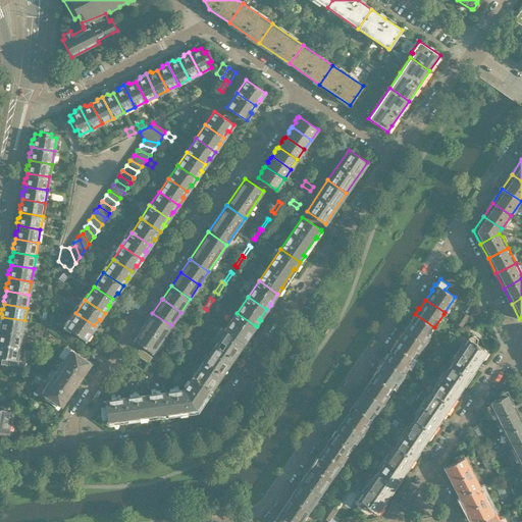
[(200,320),(207,310),(204,308),(197,318),(200,320)]
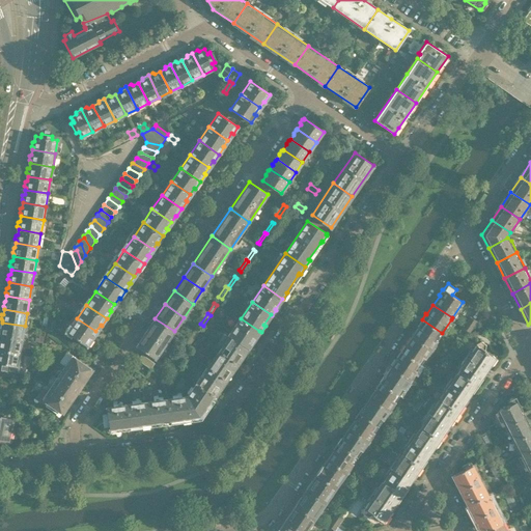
[(476,322),(471,317),(470,317),(463,328),(469,332),(476,322)]
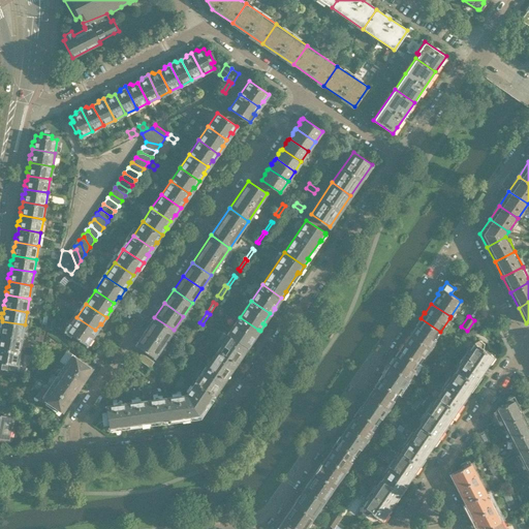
[(95,330),(76,317),(67,331),(87,345),(92,337),(91,336),(95,330)]
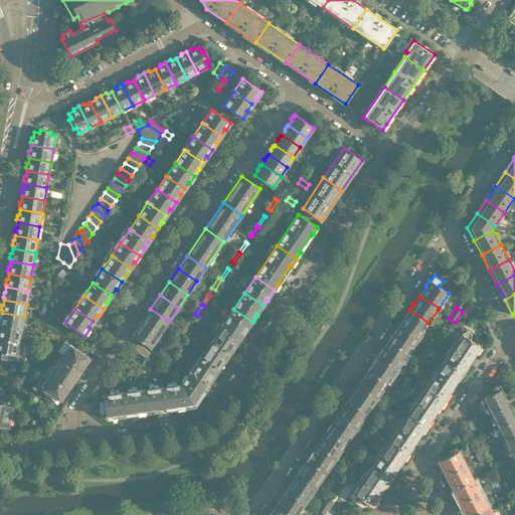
[(150,309),(142,322),(160,334),(169,321),(150,309)]
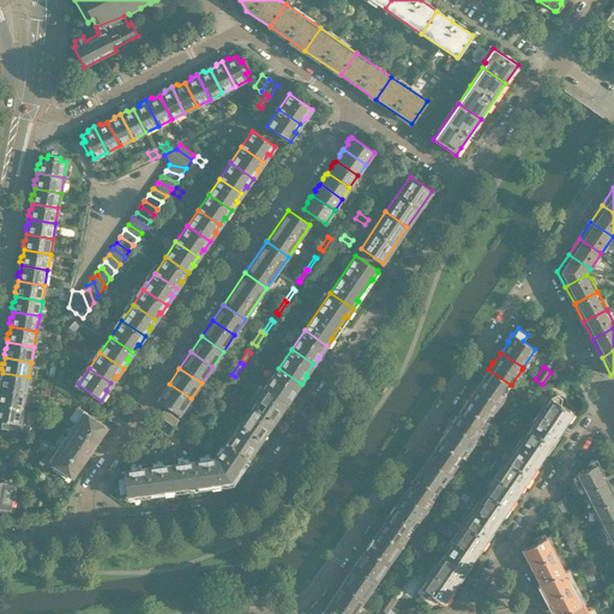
[(292,395),(300,383),(278,368),(265,386),(287,402),(289,403),(294,396),(292,395)]
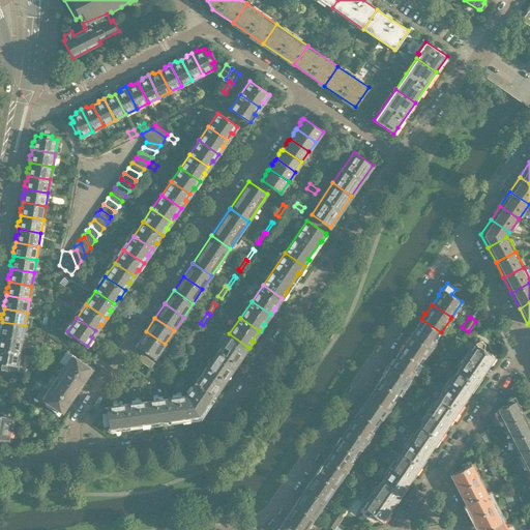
[(430,348),(441,332),(421,319),(416,325),(417,326),(411,335),(430,348)]
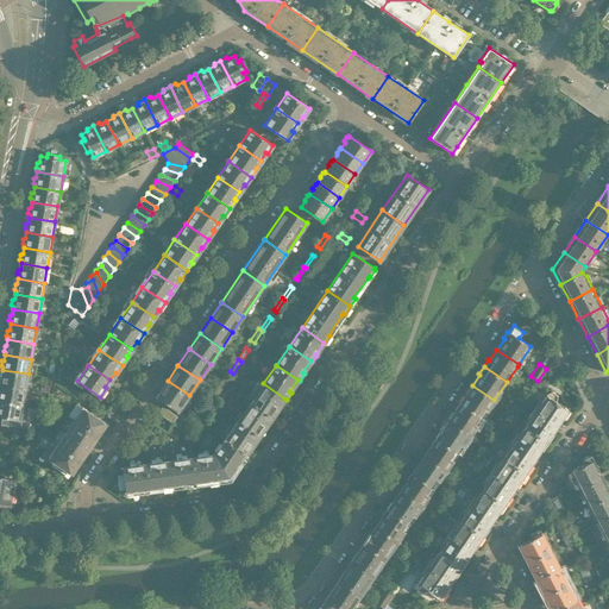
[(1,375),(0,375),(0,384),(25,389),(29,374),(2,370),(1,375)]
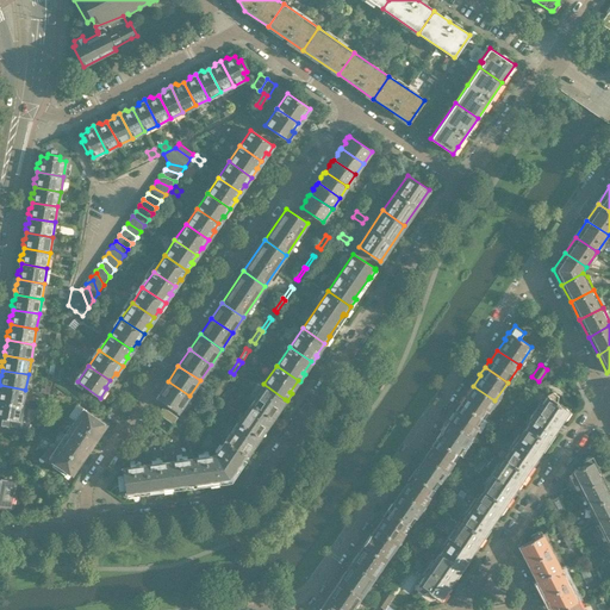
[(224,379),(216,392),(219,394),(228,381),(224,379)]
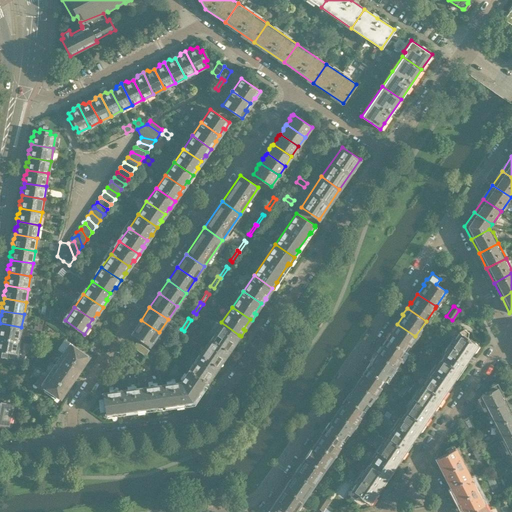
[(141,320),(132,333),(150,345),(159,332),(141,320)]
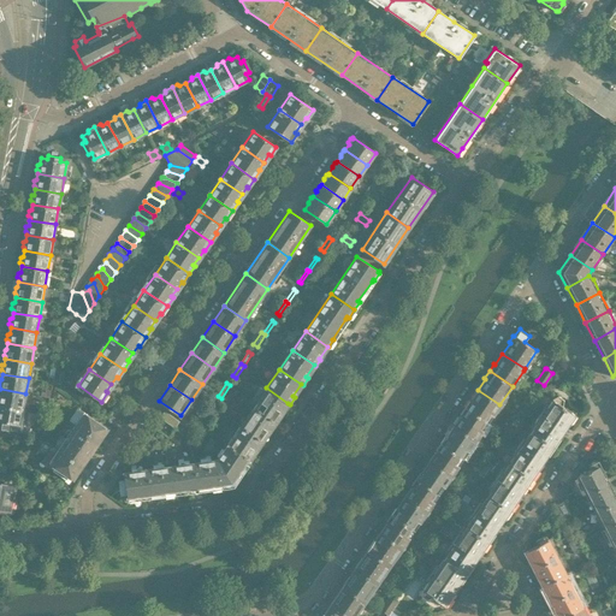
[(280,415),(288,403),(266,388),(253,407),(276,421),(277,422),(282,416),(280,415)]
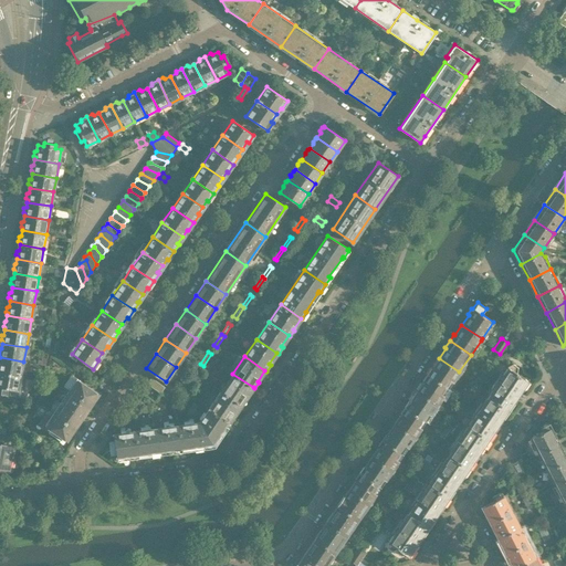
[(23,362),(0,357),(0,371),(21,376),(23,362)]
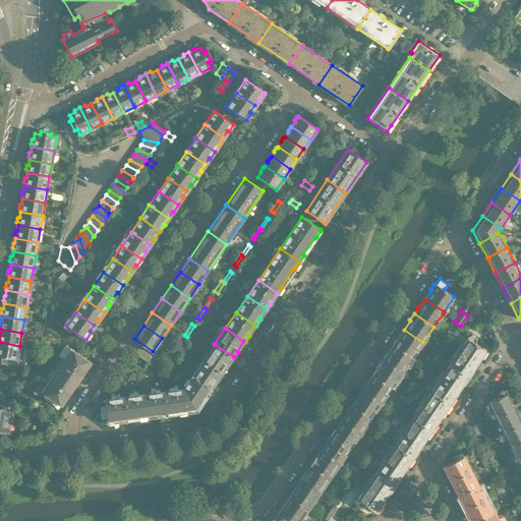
[(412,357),(421,343),(422,342),(404,330),(398,339),(397,338),(393,344),(412,357)]
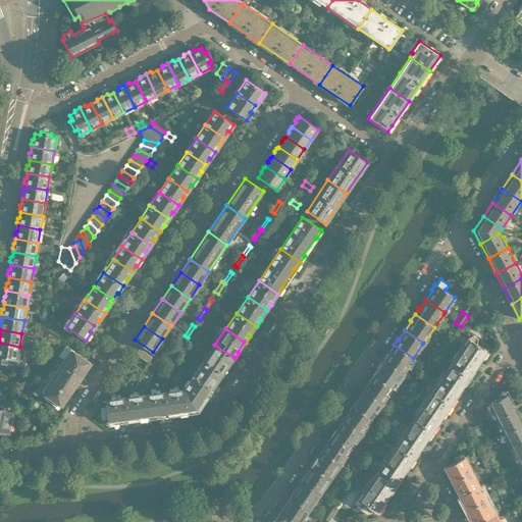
[(181,348),(188,337),(185,335),(177,345),(181,348)]
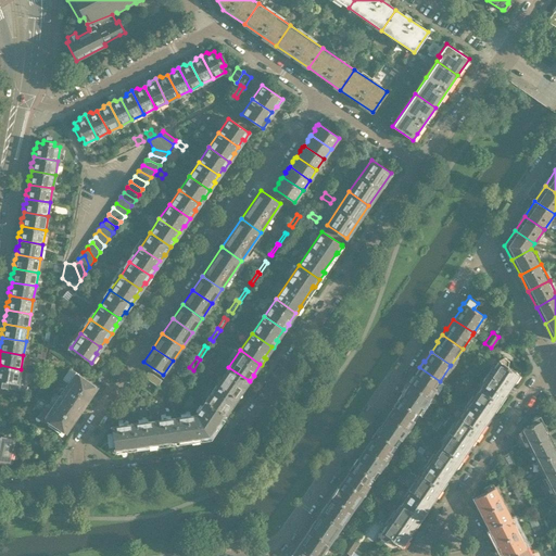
[(504,357),(498,361),(490,374),(488,373),(487,374),(508,388),(513,382),(515,382),(519,375),(508,367),(509,362),(504,357)]
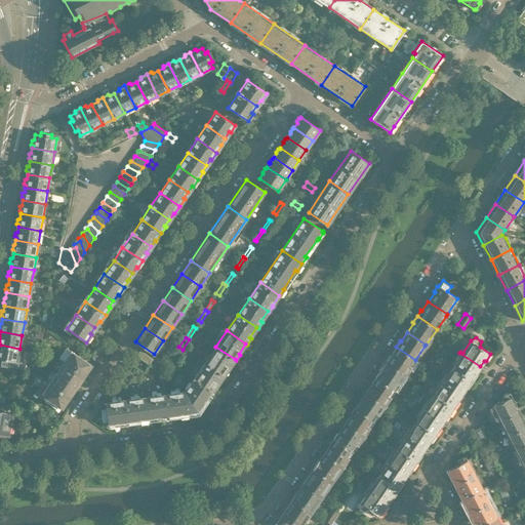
[(19,349),(0,345),(0,359),(8,361),(17,362),(19,349)]
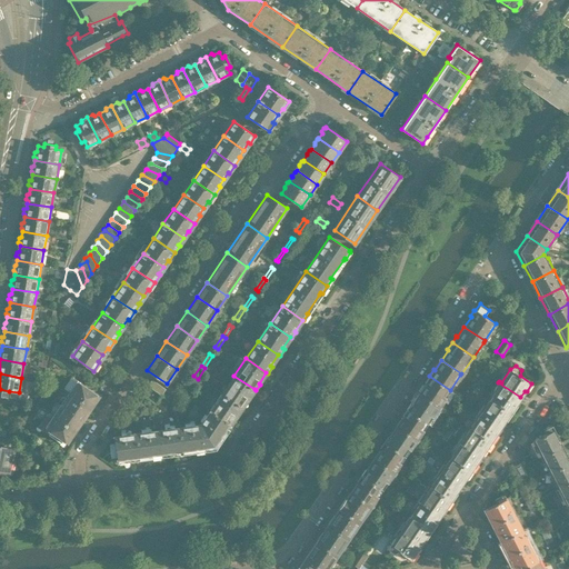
[(255,389),(233,376),(222,393),(242,407),(243,408),(248,401),(247,400),(255,389)]
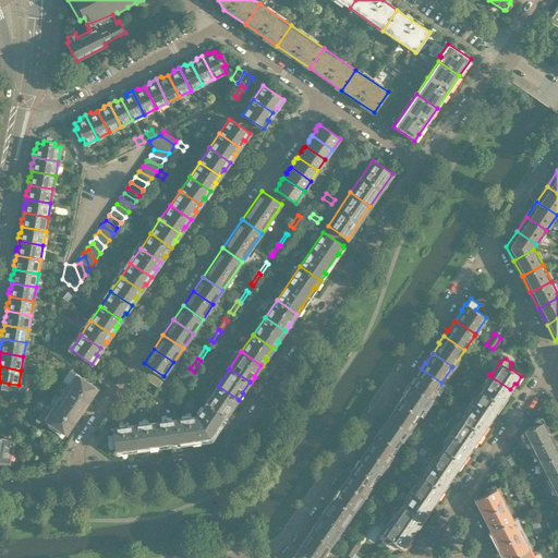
[(431,399),(441,383),(421,368),(416,375),(417,375),(411,385),(431,399)]
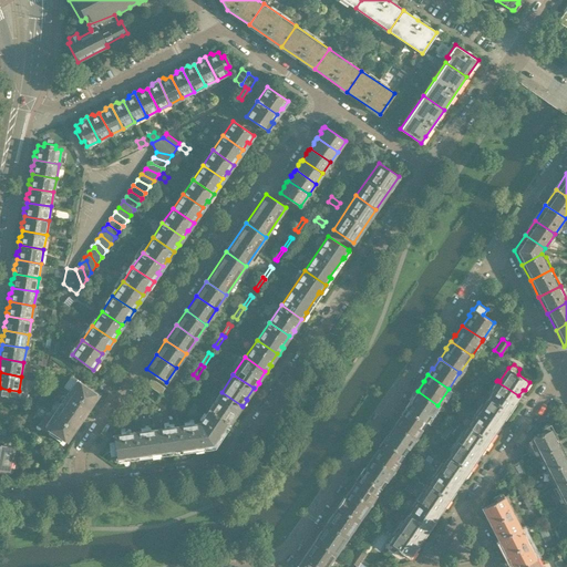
[(99,394),(76,379),(72,377),(64,388),(69,391),(91,406),(99,394)]
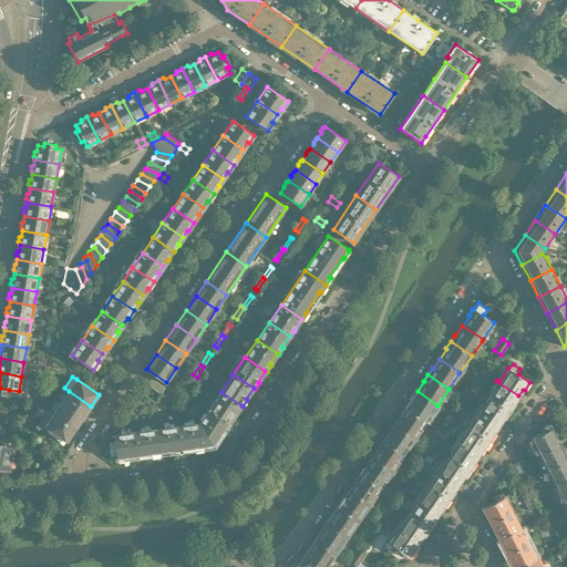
[(165,388),(152,379),(147,385),(161,394),(165,388)]
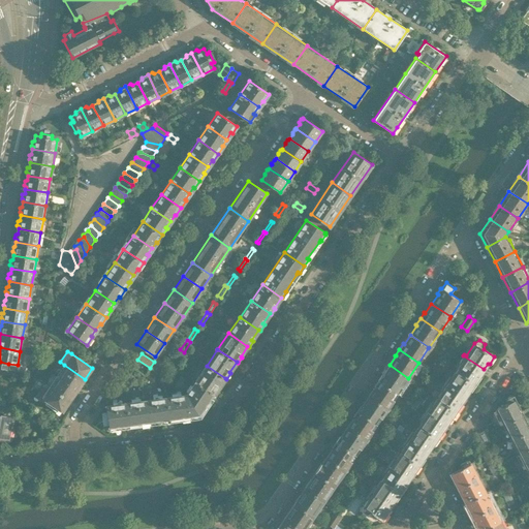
[(484,369),(463,355),(463,356),(464,358),(456,370),(476,383),(480,376),(479,375),(484,369)]
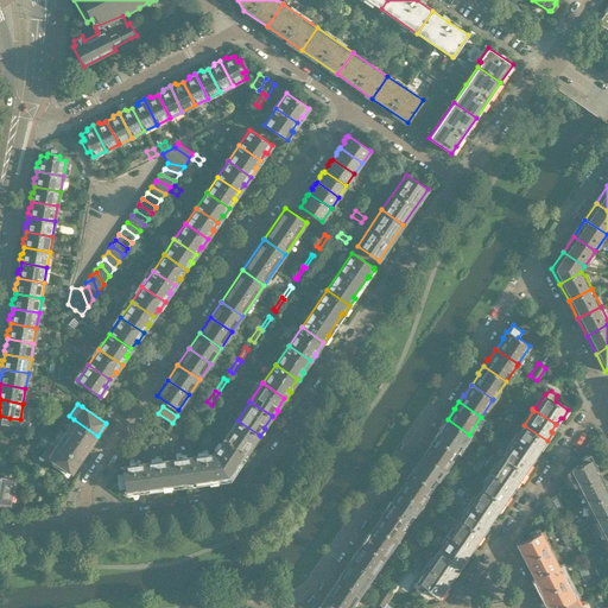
[(202,410),(194,422),(197,424),(206,412),(202,410)]
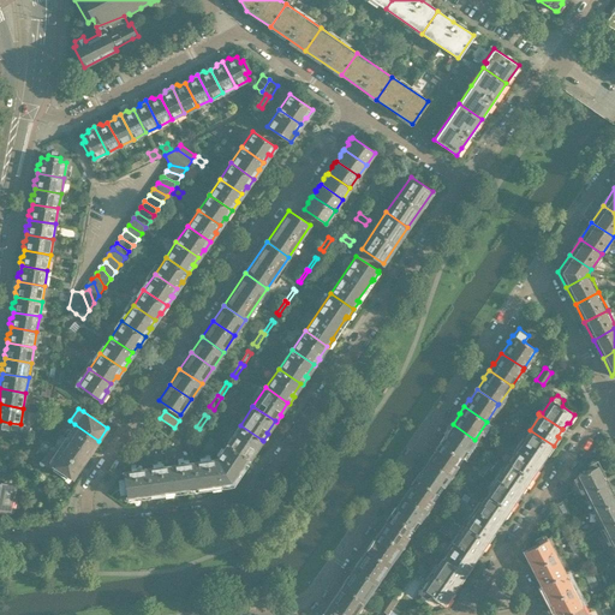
[(99,441),(75,424),(65,437),(89,453),(99,441)]
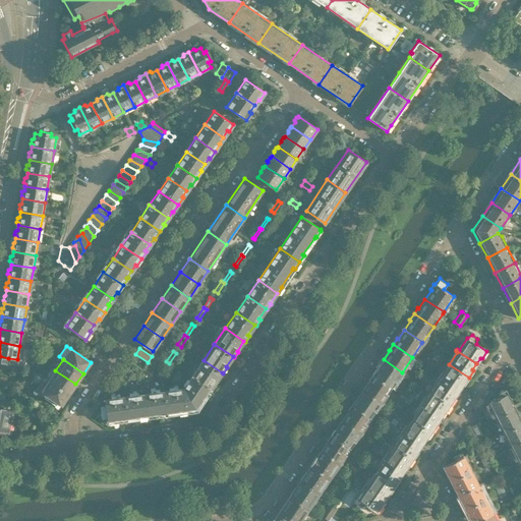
[(392,387),(401,373),(402,372),(384,359),(377,369),(377,368),(372,373),(392,387)]
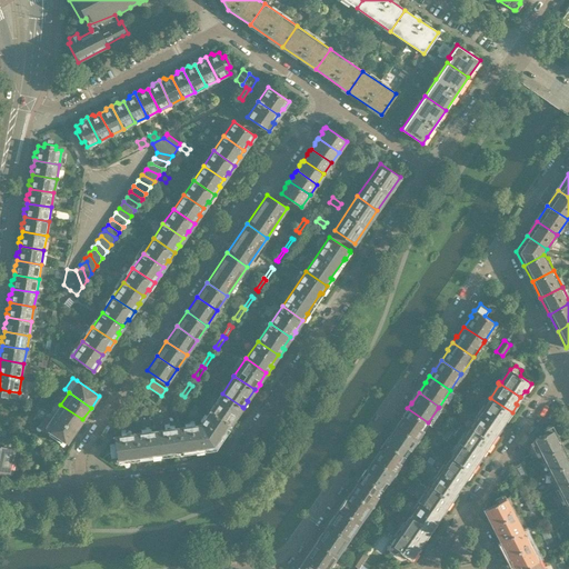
[(242,407),(222,393),(210,411),(230,425),(232,426),(236,419),(235,418),(242,407)]
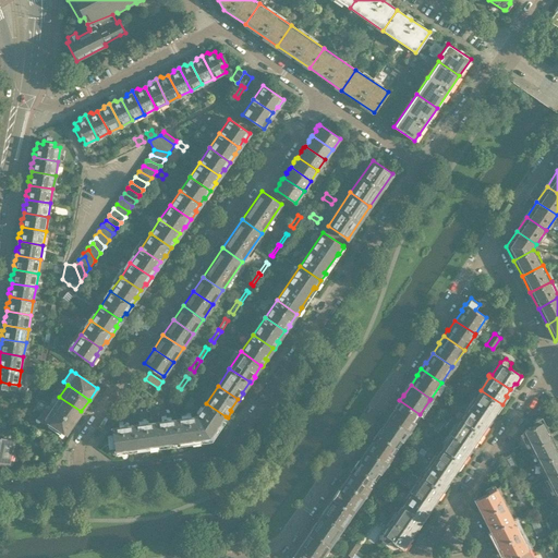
[(502,404),(481,390),(472,403),(470,402),(469,403),(492,419),(495,412),(497,413),(502,404)]
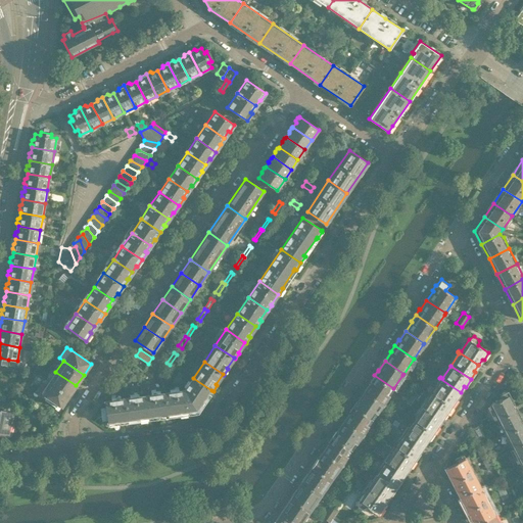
[(76,385),(55,372),(49,381),(69,395),(76,385)]
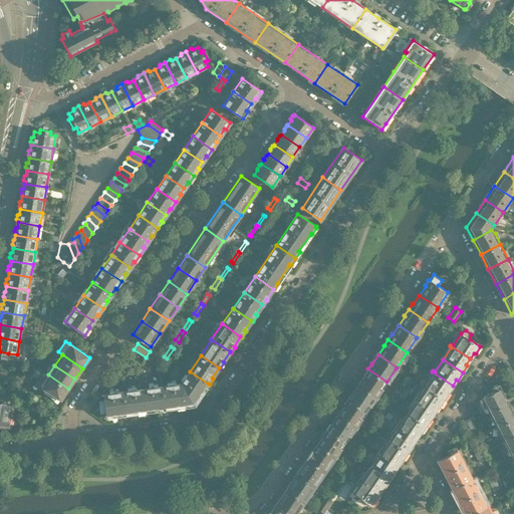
[(376,397),(387,381),(367,368),(363,374),(364,375),(358,384),(376,397)]
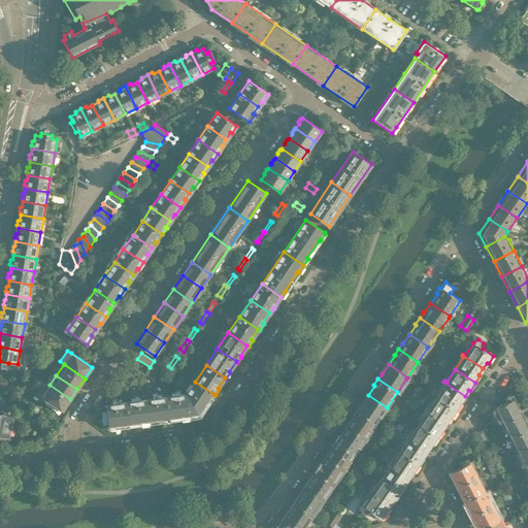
[(199,415),(210,399),(213,394),(195,382),(186,394),(190,418),(199,417),(198,415),(199,415)]
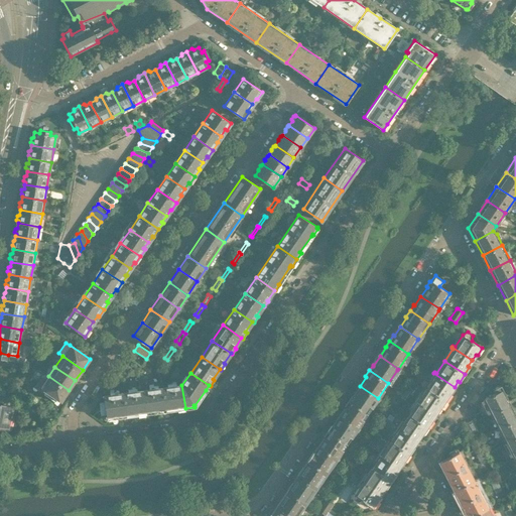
[(449,393),(455,387),(433,373),(432,374),(434,376),(426,387),(446,400),(450,394),(449,393)]
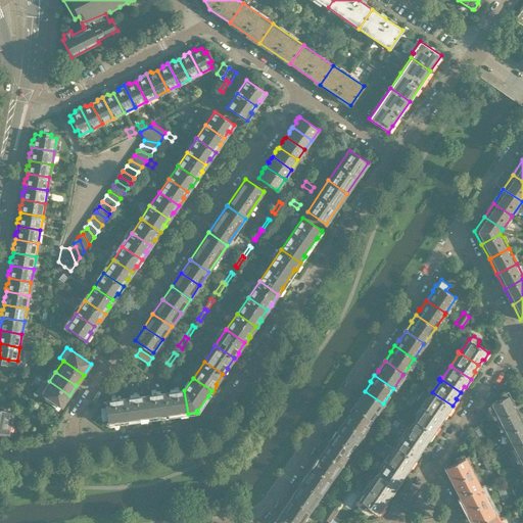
[(120,380),(111,391),(120,390),(125,383),(120,380)]
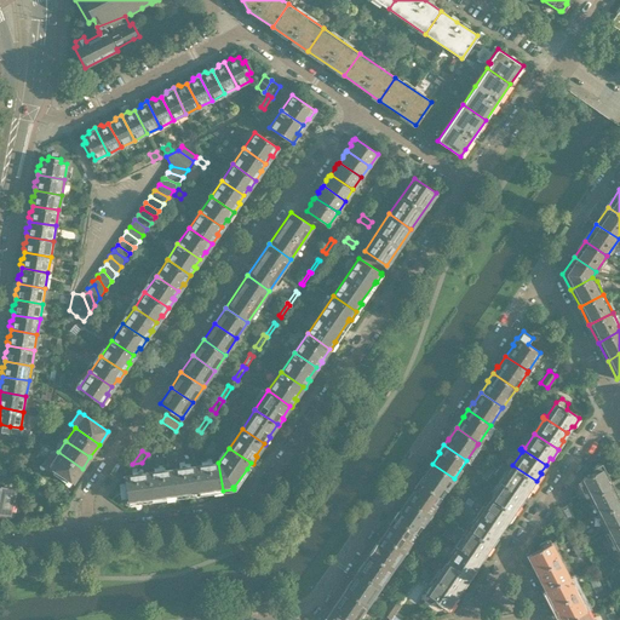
[(82,469),(58,452),(55,457),(50,454),(41,465),(67,482),(69,478),(73,482),(82,469)]
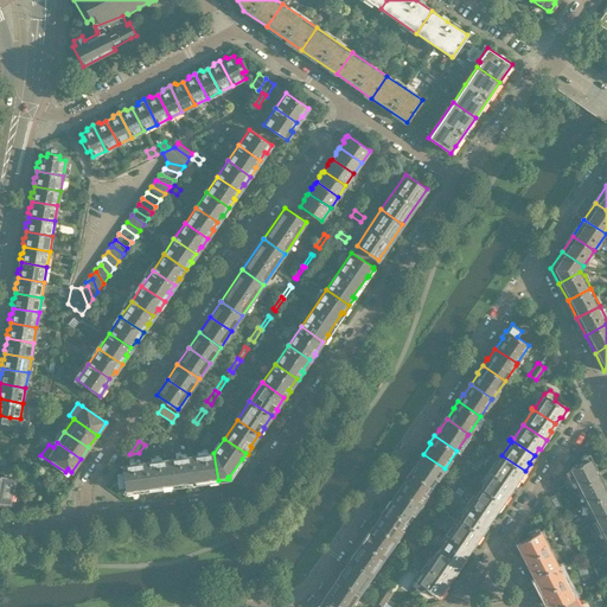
[(213,453),(191,457),(195,481),(209,480),(209,481),(218,480),(213,453)]
